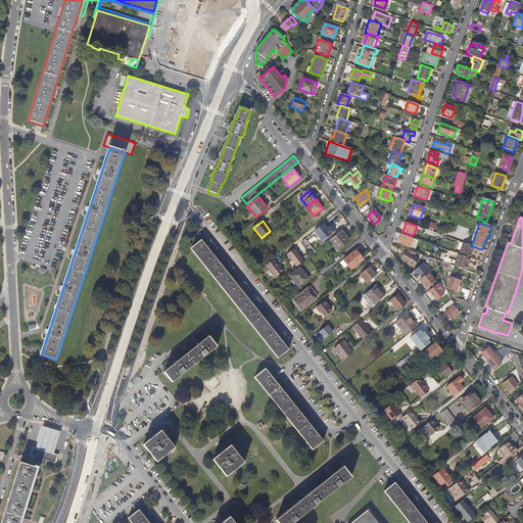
[(328,229),(324,224),(315,231),(322,241),(321,242),(323,244),(331,238),(330,236),(335,232),(331,226),(328,229)]
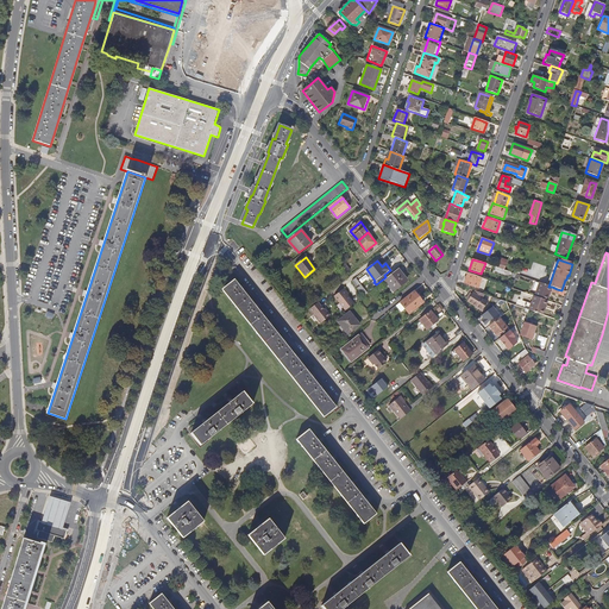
[(402,274),(399,269),(384,280),(394,292),(406,282),(401,275),(402,274)]
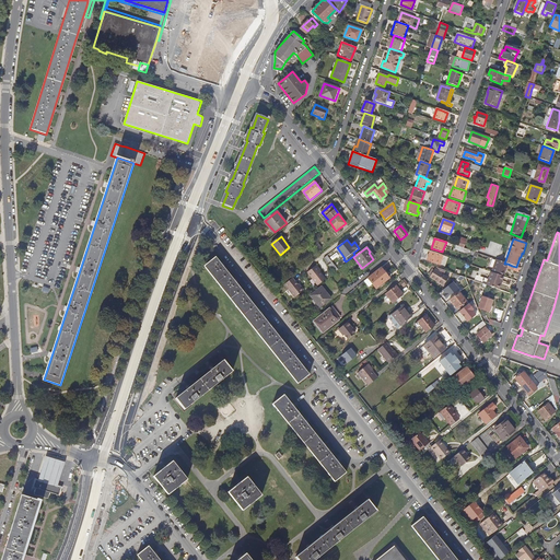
[(441,265),(444,256),(431,252),(428,259),(428,260),(441,265)]
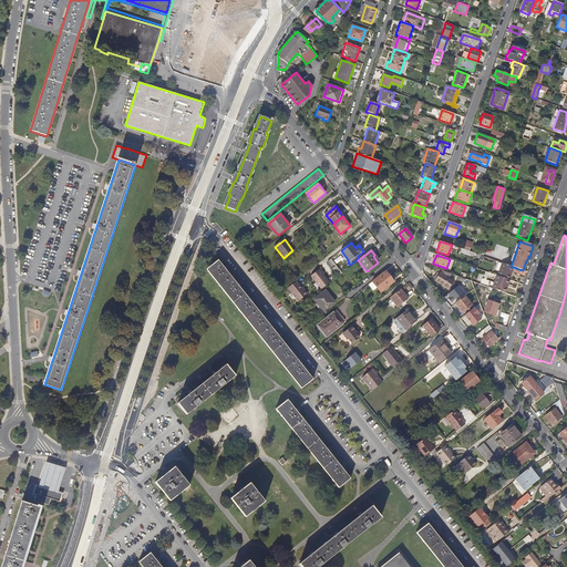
[(339,276),(341,274),(330,259),(328,261),(339,276)]
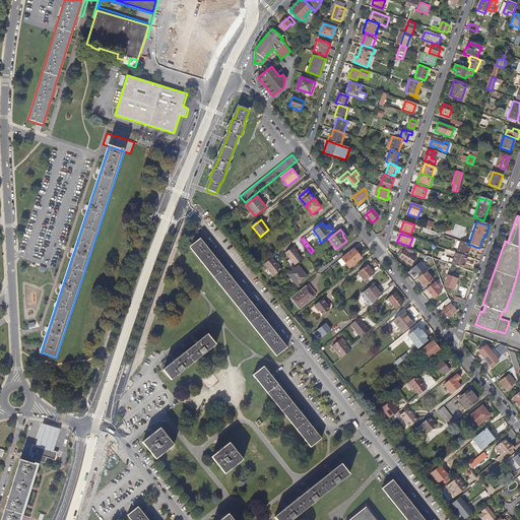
[(231,276),(200,239),(189,247),(276,355),(287,347),(255,307),(240,288),(231,276)]
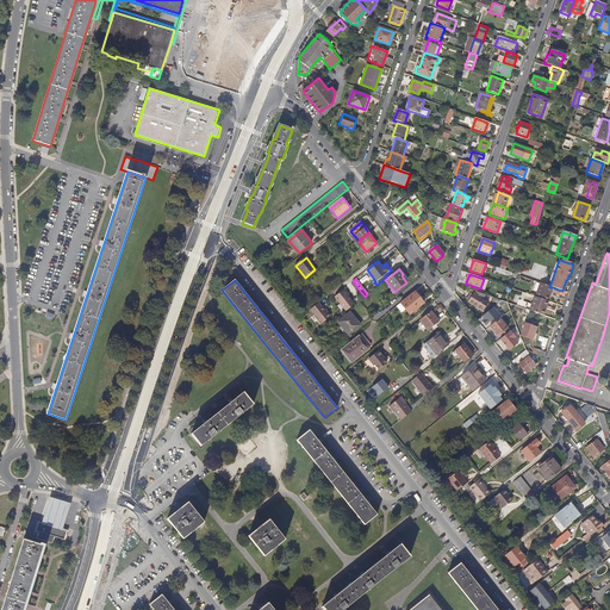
[(540,284),(535,297),(542,299),(547,302),(553,287),(549,287),(540,284)]
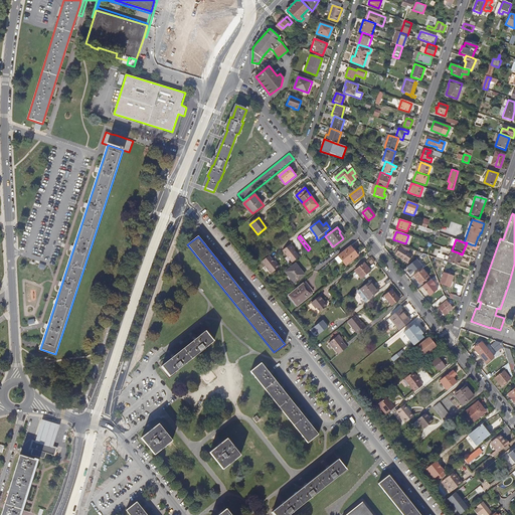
[(300,256),(294,250),(290,245),(283,251),(292,263),(300,256)]
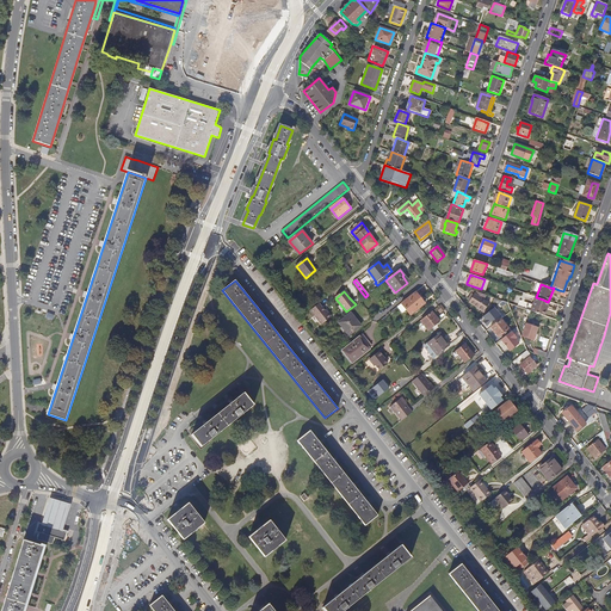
[(426,303),(417,291),(397,307),(402,313),(407,309),(412,315),(426,303)]
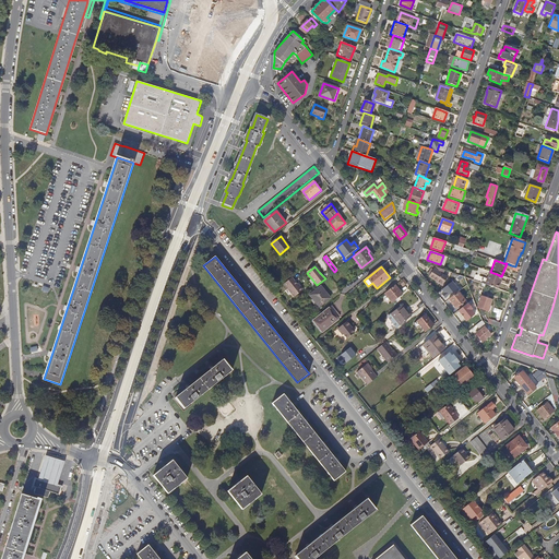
[(443,275),(445,271),(437,268),(435,270),(430,275),(430,276),(442,286),(448,278),(443,275)]
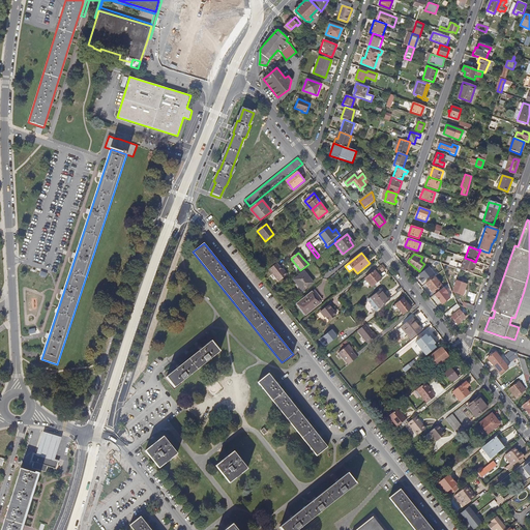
[(475,266),(476,262),(475,262),(471,260),(465,258),(464,258),(460,270),(470,274),(473,265),(475,266)]
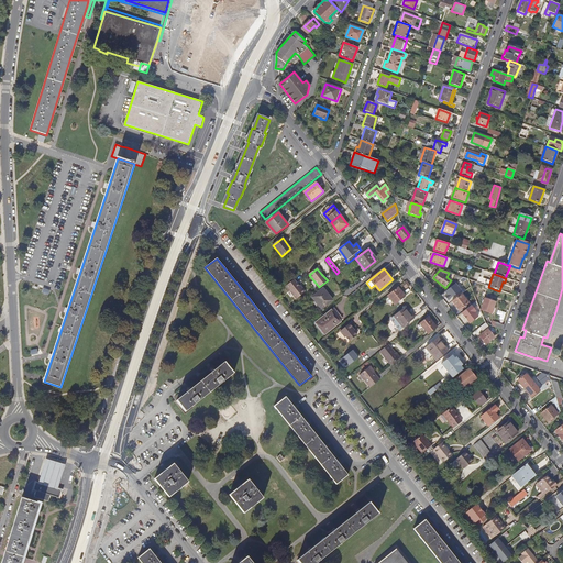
[(302,290),(294,280),(286,287),(296,300),(306,293),(304,289),(302,290)]
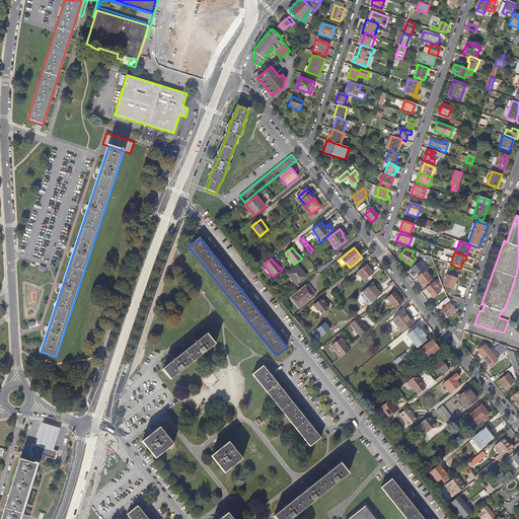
[(414,277),(426,268),(420,262),(411,270),(413,273),(411,274),(414,277)]
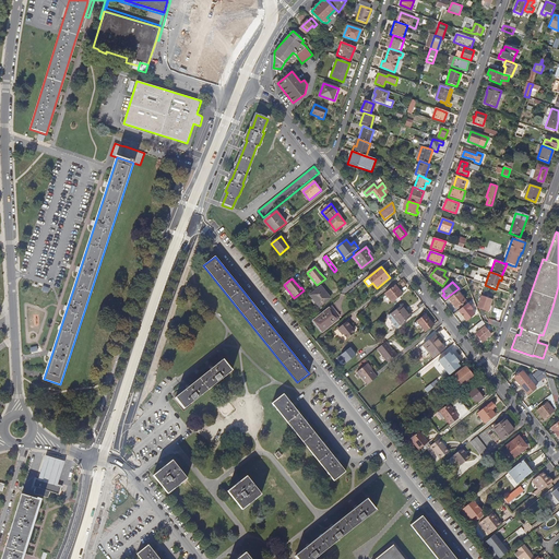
[(310,296),(317,305),(322,300),(324,302),(330,298),(321,286),(310,296)]
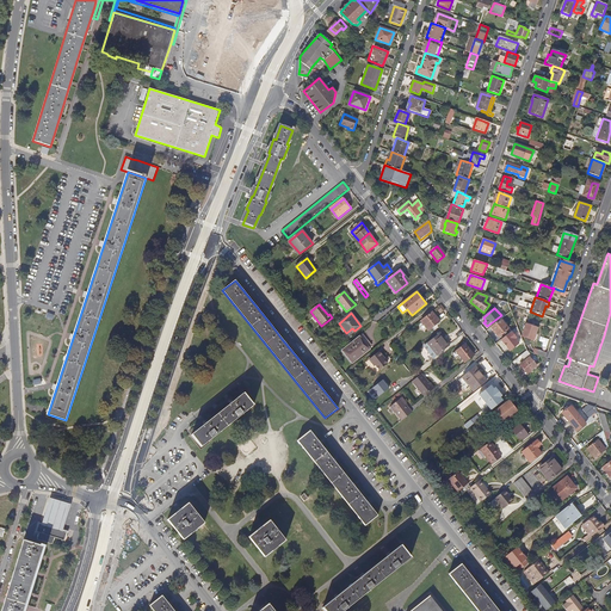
[(432,313),(421,321),(429,331),(439,322),(432,313)]
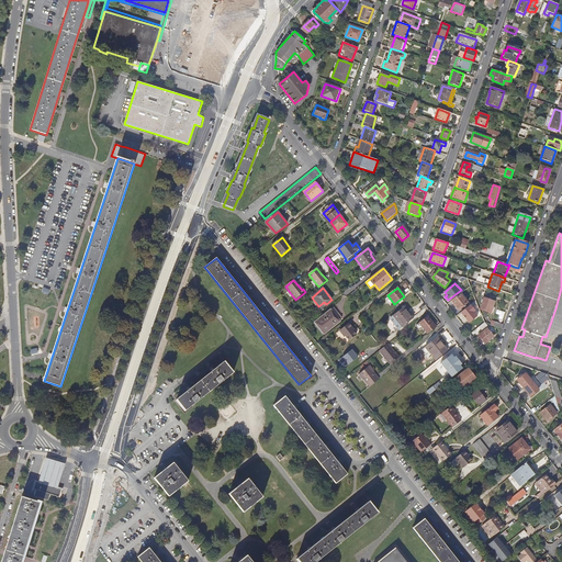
[(462,294),(452,303),(460,312),(470,303),(462,294)]
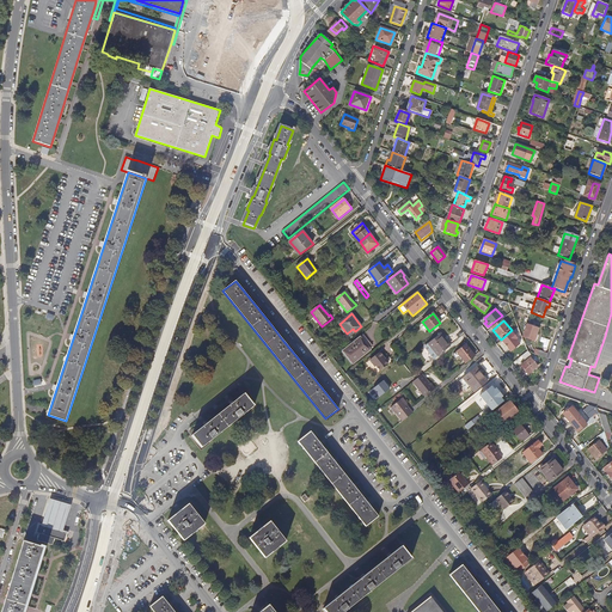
[(534,340),(539,328),(528,324),(524,336),(534,340)]
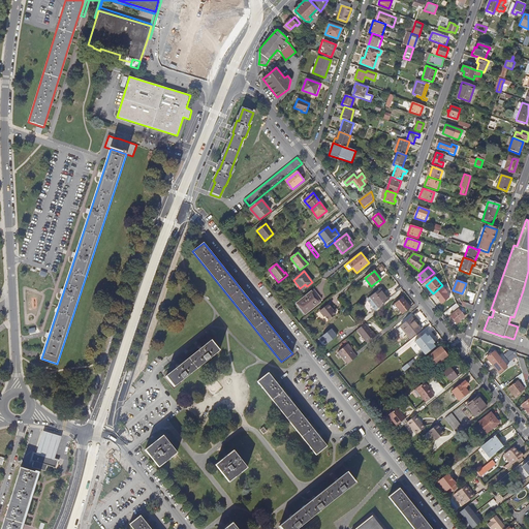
[(368,300),(375,309),(390,298),(381,288),(368,300)]
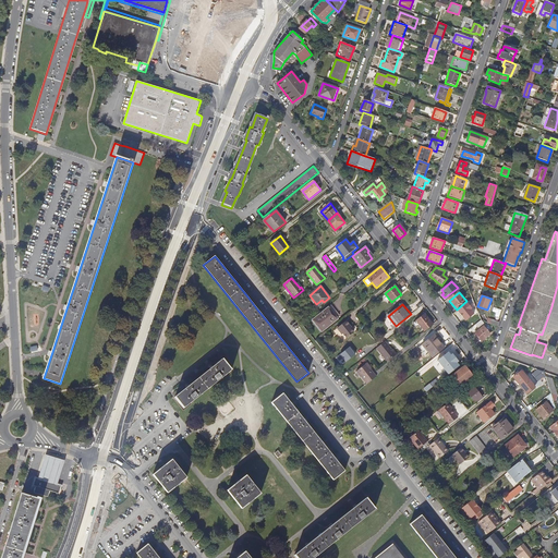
[(458,311),(466,322),(474,315),(466,304),(458,311)]
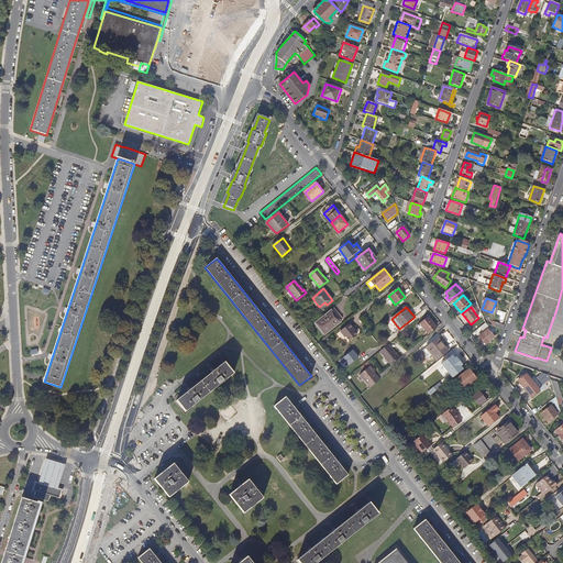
[(324,334),(332,329),(331,326),(338,320),(330,310),(316,322),(324,334)]
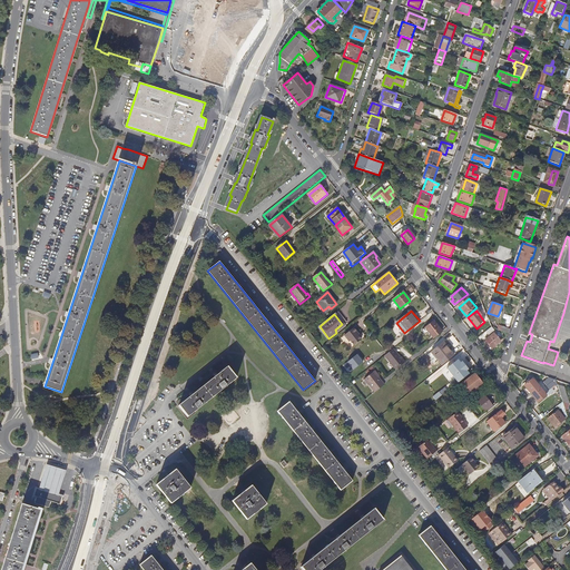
[(433,337),(442,331),(434,321),(425,327),(433,337)]
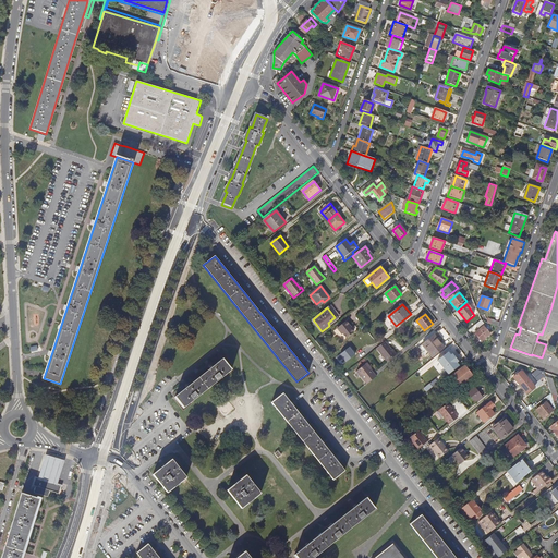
[(353,334),(350,330),(349,327),(350,326),(346,322),(337,328),(342,336),(343,335),(347,339),(353,334)]
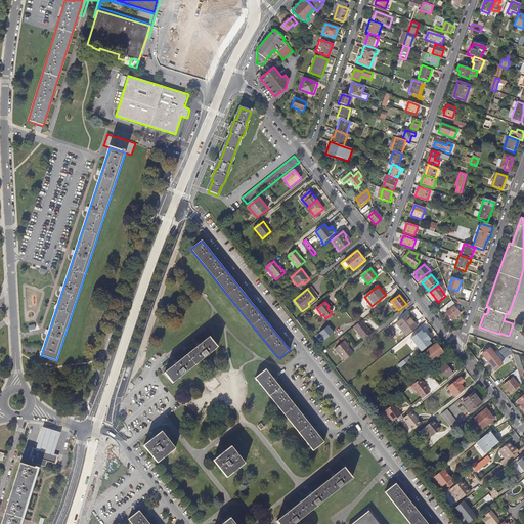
[(455,306),(447,313),(453,320),(462,314),(455,306)]
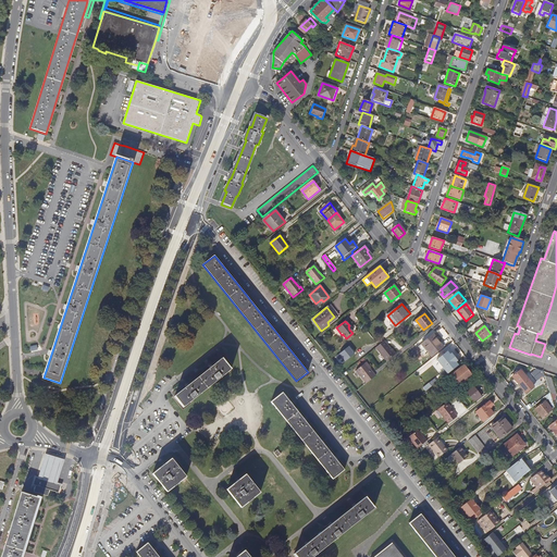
[(444,347),(434,335),(422,344),(432,357),(444,347)]
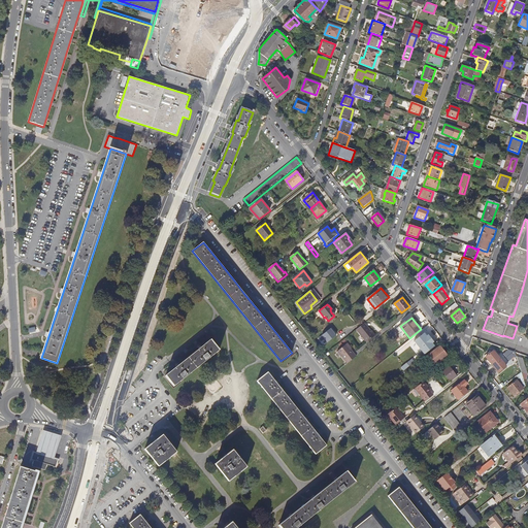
[(370,331),(364,324),(356,330),(366,342),(373,336),(370,331)]
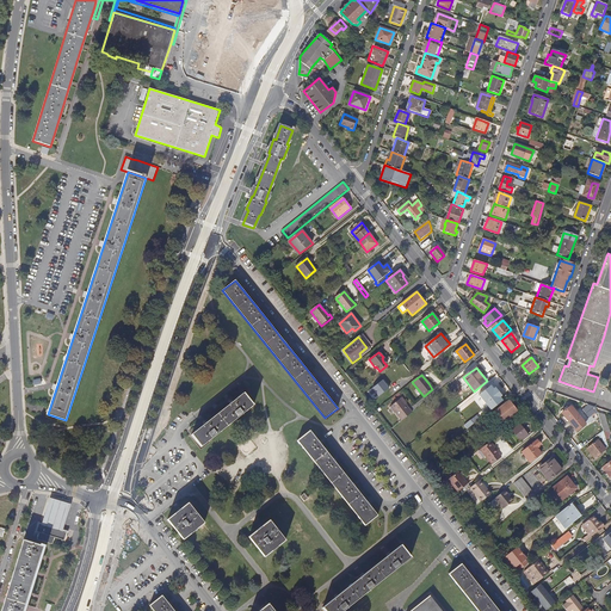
[(372,387),(380,395),(390,387),(383,378),(372,387)]
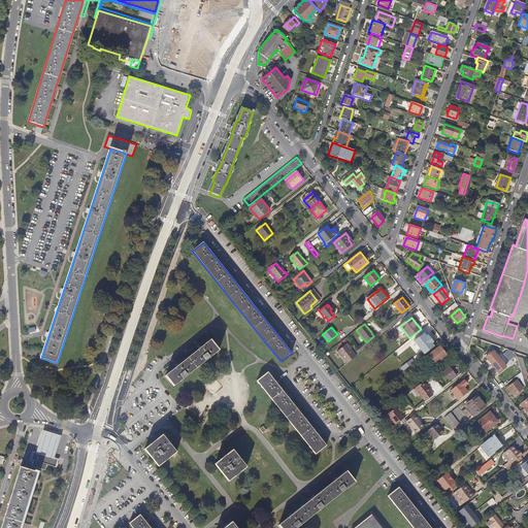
[(414,341),(425,354),(434,347),(432,343),(427,336),(424,333),(414,341)]
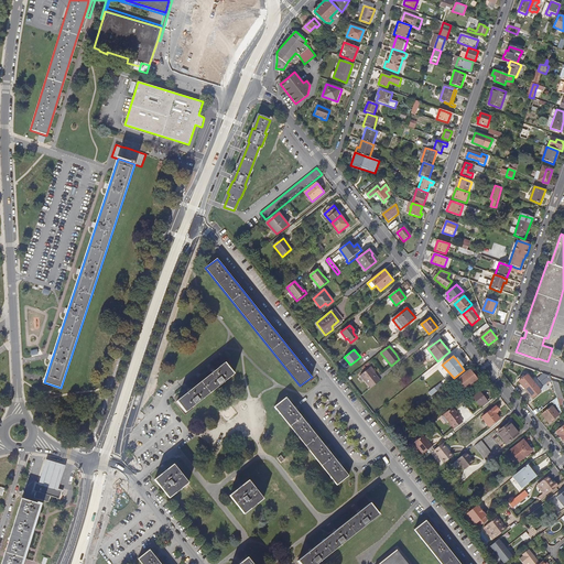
[(186,412),(235,373),(226,362),(206,378),(177,401),(186,412)]
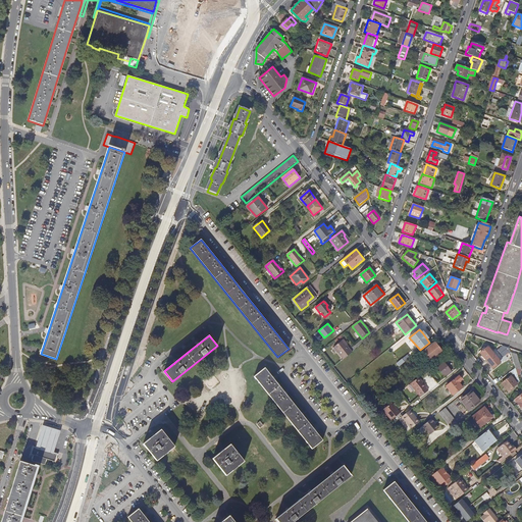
[(334,348),(344,360),(353,353),(344,341),(334,348)]
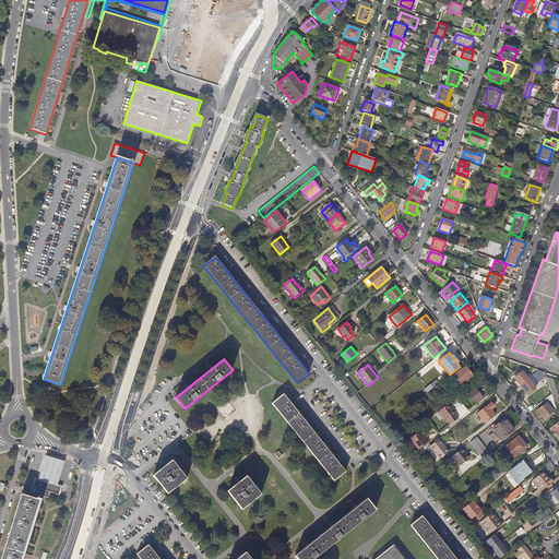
[(468,365),(454,376),(463,387),(476,375),(468,365)]
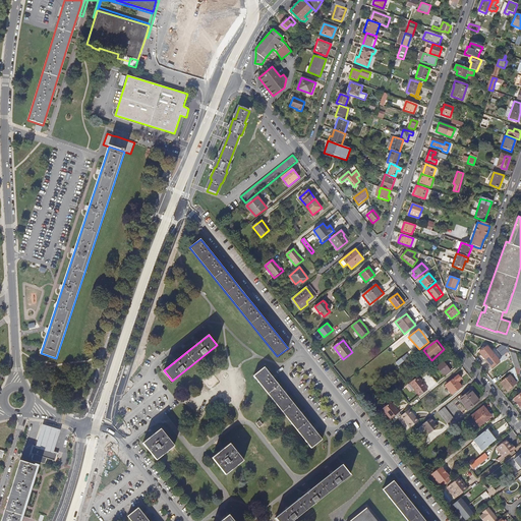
[(509,352),(506,348),(507,346),(503,344),(498,349),(504,356),(509,352)]
